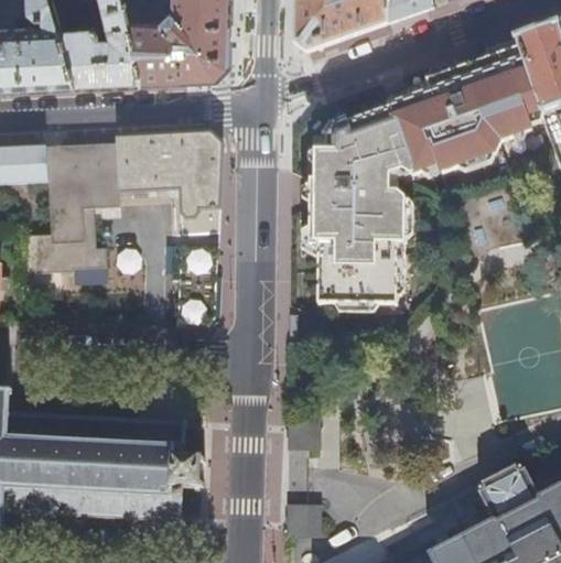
[(0,86),(23,86),(72,84),(55,26),(47,0),(24,0),(25,10),(33,17),(40,17),(41,18),(41,24),(0,26),(0,86)]
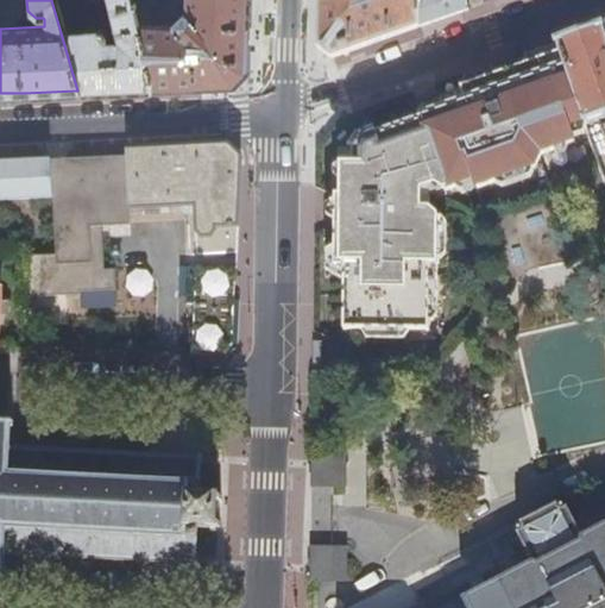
[(99,26),(60,29),(77,91),(115,88),(150,86),(130,0),(107,0),(117,38),(105,38),(104,33),(104,31),(102,29),(99,26)]
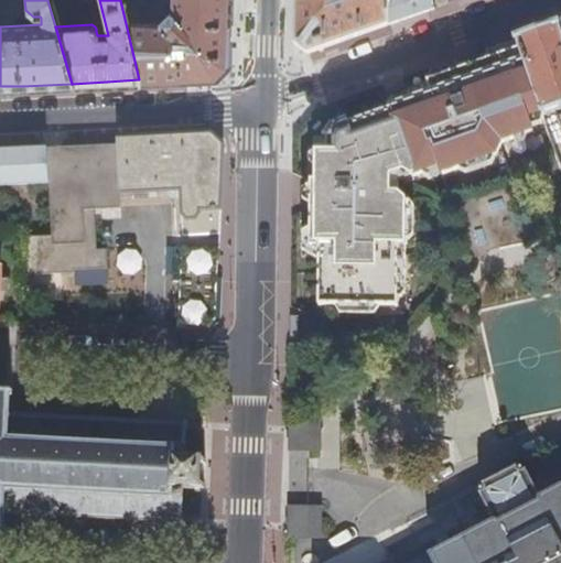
[(120,0),(139,79),(184,77),(214,76),(225,65),(227,24),(227,0),(171,0),(171,10),(169,10),(160,19),(159,22),(137,22),(138,3),(140,3),(140,0),(120,0)]
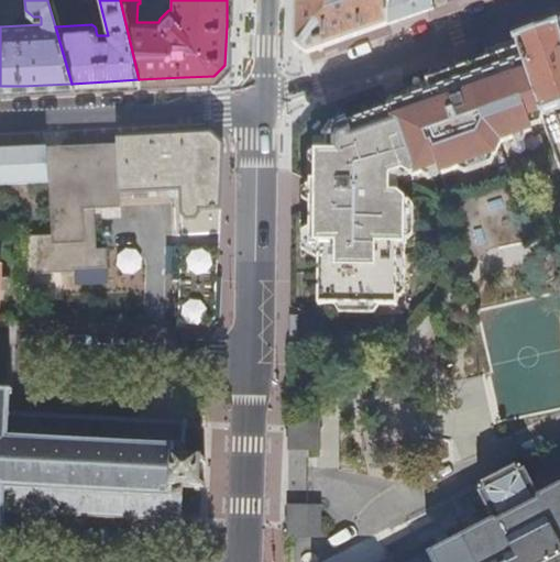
[(429,9),(426,0),(383,0),(292,0),(292,43),(305,53),(337,42),(399,20),(429,9)]
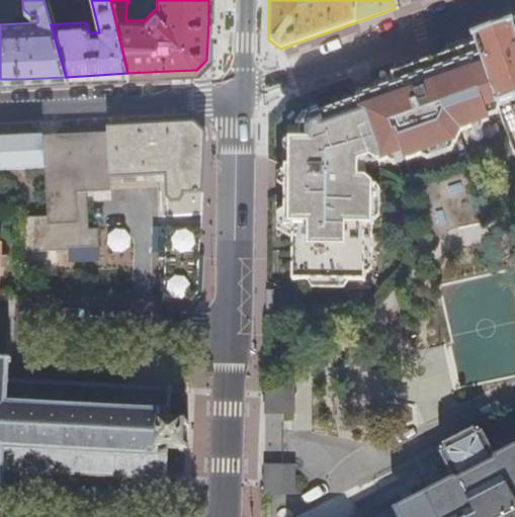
[(514,17),(471,33),(475,42),(496,103),(514,96),(514,17)]
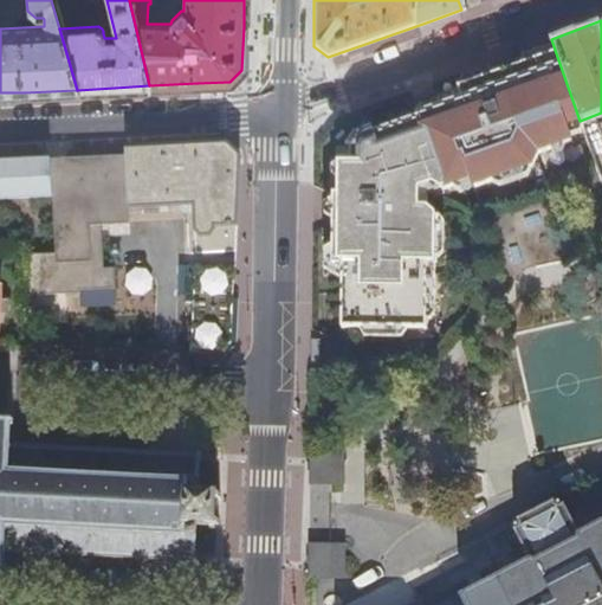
[(563,127),(580,121),(555,50),(505,68),(512,87),(502,90),(494,71),(455,85),(459,96),(415,111),(416,114),(371,130),(369,126),(354,132),(344,143),(344,162),(335,162),(335,193),(335,197),(337,198),(336,207),(347,207),(348,224),(329,223),(329,262),(340,262),(338,319),(338,328),(422,329),(424,263),(431,263),(432,214),(425,207),(416,207),(415,187),(438,180),(440,187),(466,178),(470,186),(528,166),(533,152),(567,141),(563,127)]
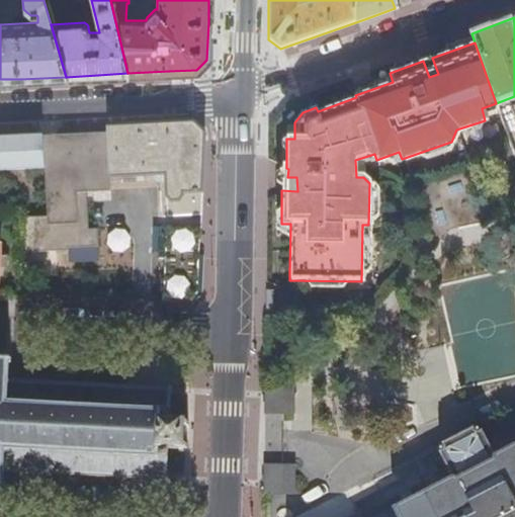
[(82,126),(82,132),(85,177),(107,176),(164,173),(166,214),(199,213),(203,133),(192,121),(82,126)]
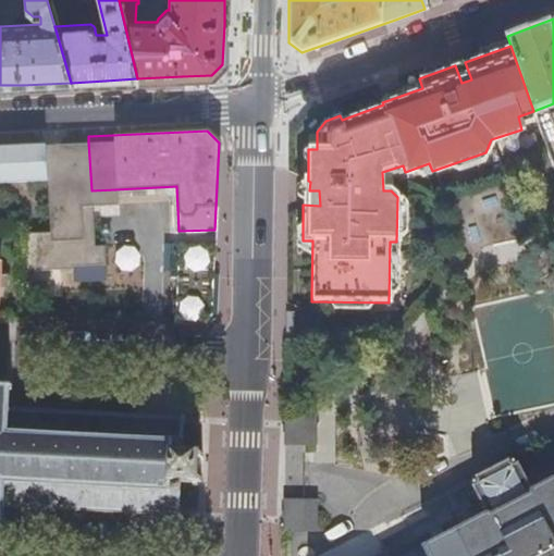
[(72,264),(105,262),(103,244),(94,244),(91,205),(117,202),(115,189),(91,190),(88,141),(0,145),(0,180),(46,177),(48,230),(23,232),(22,270),(72,268),(72,264)]
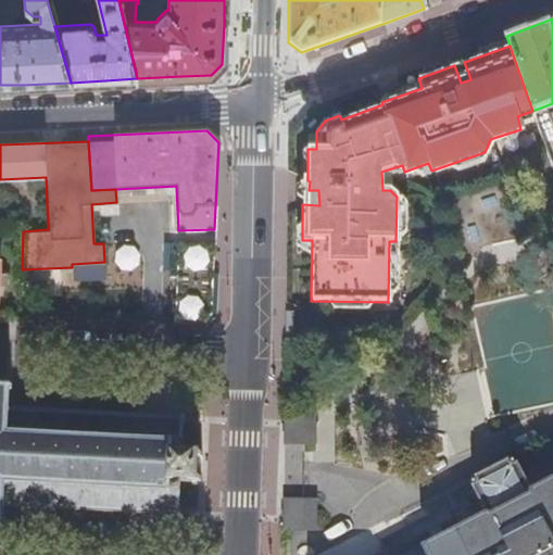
[(302,177),(302,204),(319,205),(318,190),(309,190),(310,181),(308,180),(308,177),(302,177)]
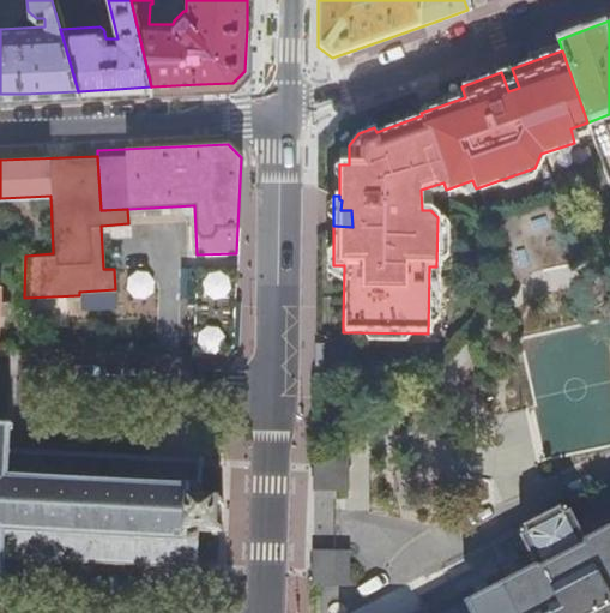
[(234,269),(189,269),(187,355),(213,358),(229,344),(234,269)]
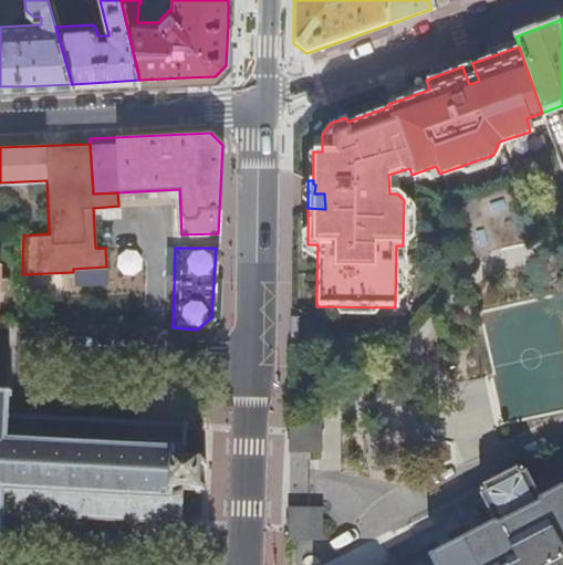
[(0,537),(2,537),(2,532),(1,532),(1,513),(20,514),(20,516),(23,518),(23,514),(41,515),(41,518),(44,519),(44,515),(61,516),(61,519),(64,519),(64,516),(82,518),(82,520),(85,520),(85,518),(103,519),(103,521),(106,521),(106,519),(124,520),(124,522),(127,522),(127,520),(146,521),(146,523),(149,523),(149,521),(166,522),(166,524),(169,524),(169,522),(176,522),(176,525),(179,525),(180,511),(181,489),(188,489),(194,489),(193,492),(198,492),(198,489),(202,489),(202,483),(199,483),(199,473),(199,464),(204,464),(204,459),(200,459),(200,454),(195,454),(195,458),(189,458),(184,458),(185,433),(185,421),(181,421),(181,424),(175,424),(175,421),(173,420),(171,422),(155,422),(155,419),(150,419),(150,421),(133,421),(134,418),(129,418),(129,420),(112,420),(112,417),(108,417),(108,420),(91,419),(91,416),(87,416),(87,419),(70,418),(70,415),(66,415),(66,418),(49,417),(49,414),(45,414),(45,417),(28,416),(28,412),(24,412),(24,416),(7,415),(8,397),(9,396),(9,390),(0,389),(0,537)]
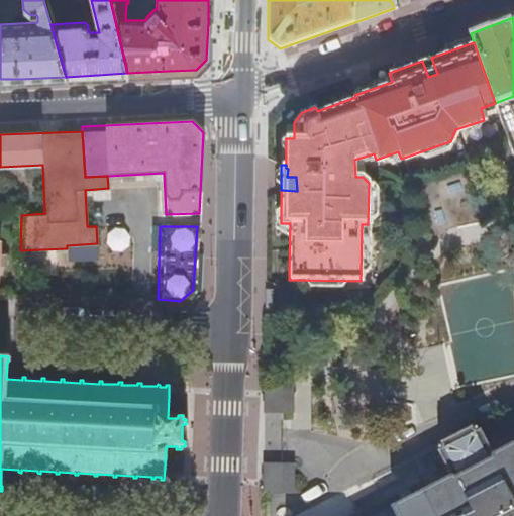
[(292,382),(263,381),(263,410),(283,411),(292,411),(292,382)]
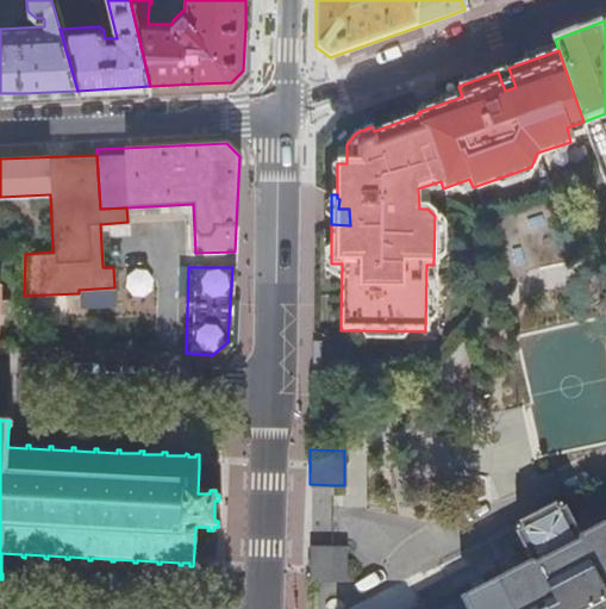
[(516,533),(530,563),(538,565),(555,597),(595,576),(579,544),(580,535),(564,505),(558,509),(555,503),(519,521),(522,529),(516,533)]
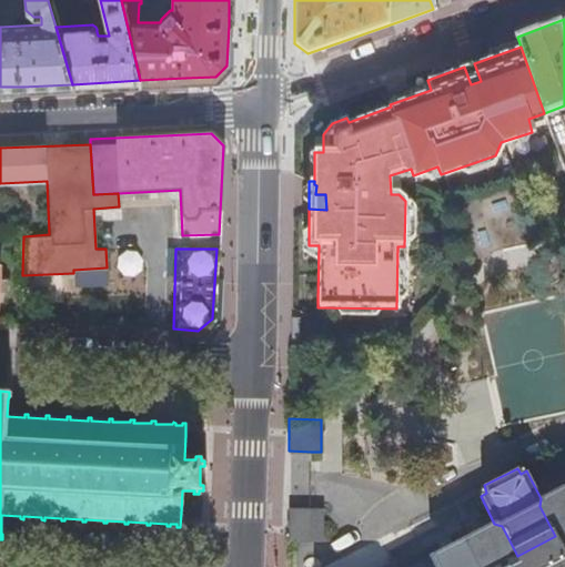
[(564,566),(564,486),(541,498),(540,506),(555,536),(517,556),(502,526),(494,524),(410,566),(564,566)]
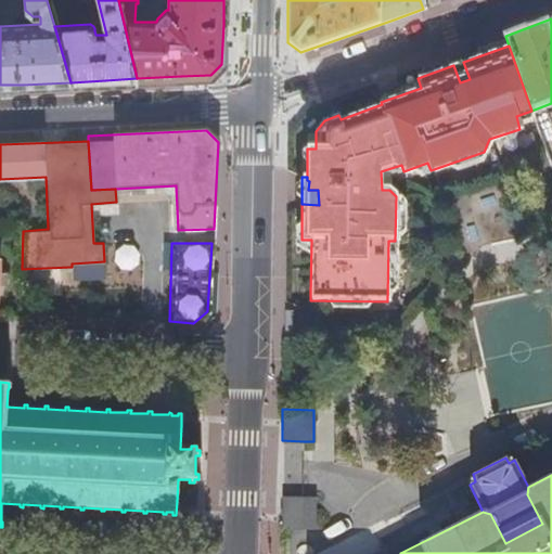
[(304,495),(281,495),(281,527),(315,527),(315,497),(304,495)]
